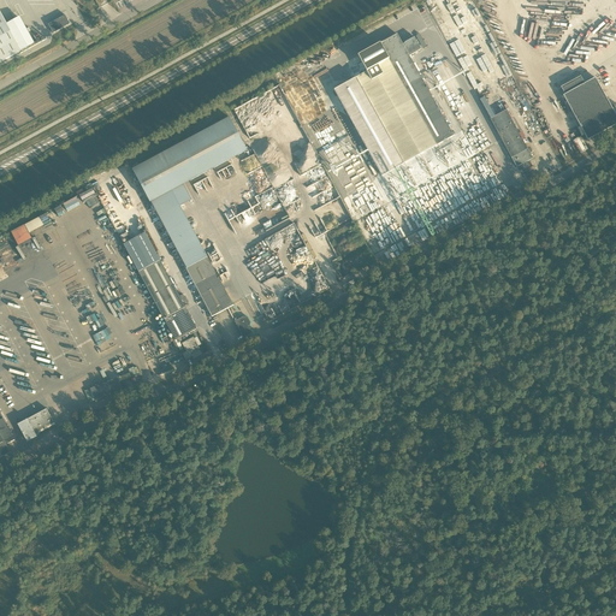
[(0,61),(22,51),(0,11),(0,61)]
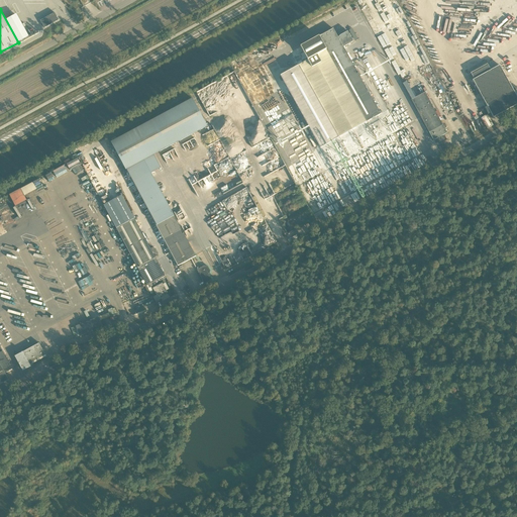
[(44,28),(59,20),(55,12),(40,20),(44,28)]
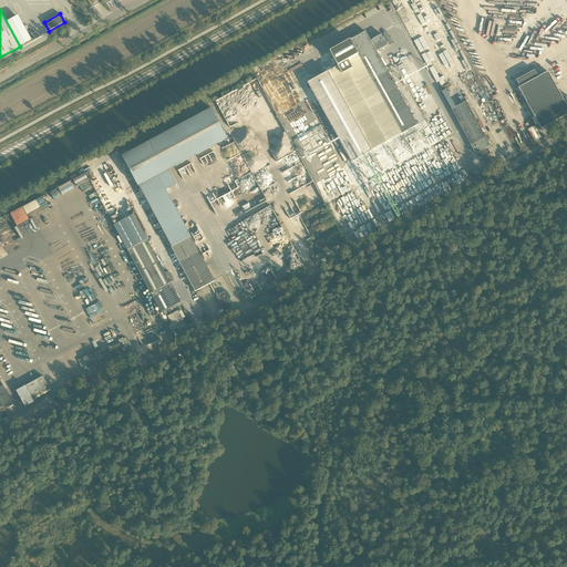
[(351,162),(403,133),(418,124),(377,51),(388,45),(381,34),(370,40),(366,31),(329,51),(338,65),(327,71),(341,96),(321,107),(351,162)]
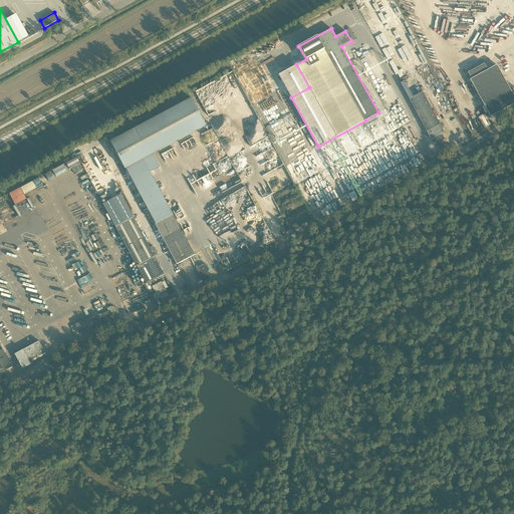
[(214,79),(238,79),(242,86),(250,103),(287,85),(284,79),(273,56),(272,56),(254,65),(253,63),(248,66),(248,69),(238,74),(236,69),(214,79)]
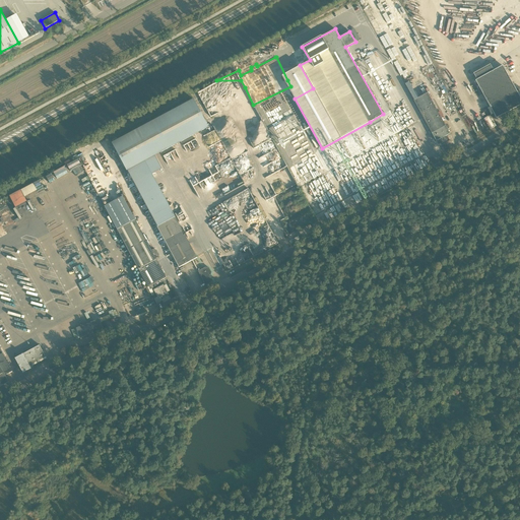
[(519,98),(502,66),(475,80),(496,118),(519,105),(519,98)]
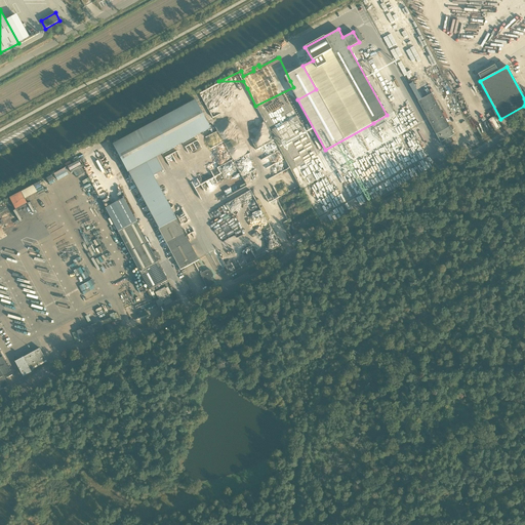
[(454,135),(431,93),(417,101),(440,143),(454,135)]
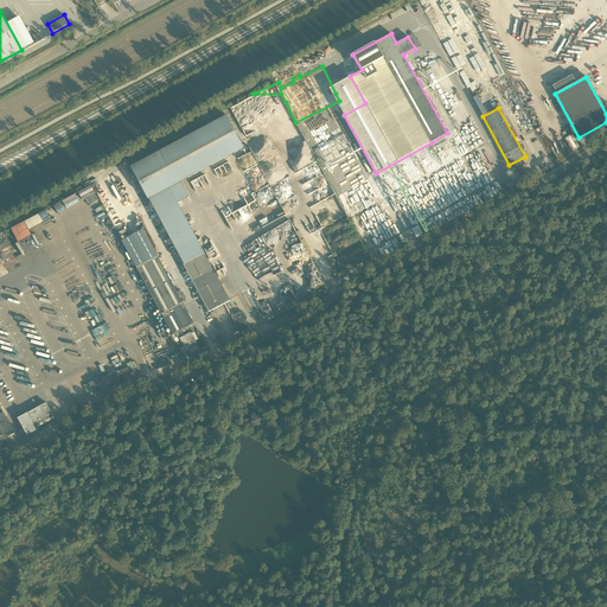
[(148,199),(158,215),(178,203),(189,197),(180,183),(243,148),(225,116),(131,167),(148,199)]
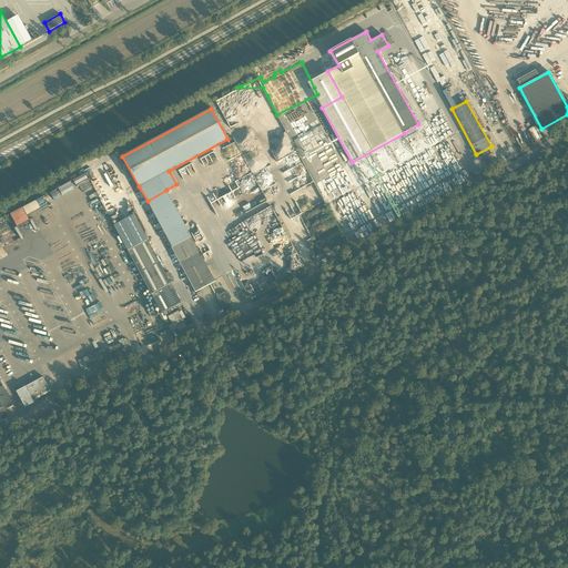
[(435,132),(444,127),(440,122),(433,127),(435,132)]
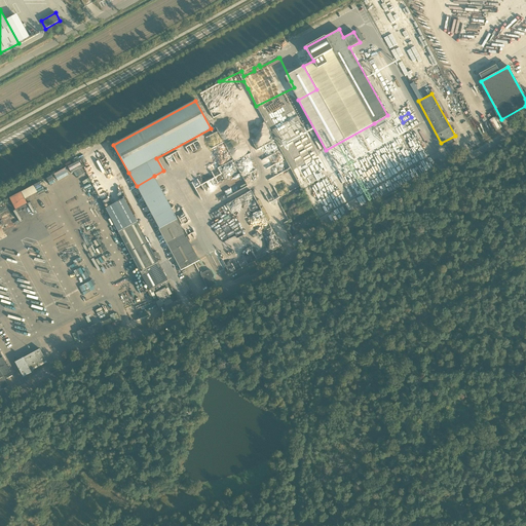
[(490,118),(496,130),(501,127),(496,116),(490,118)]
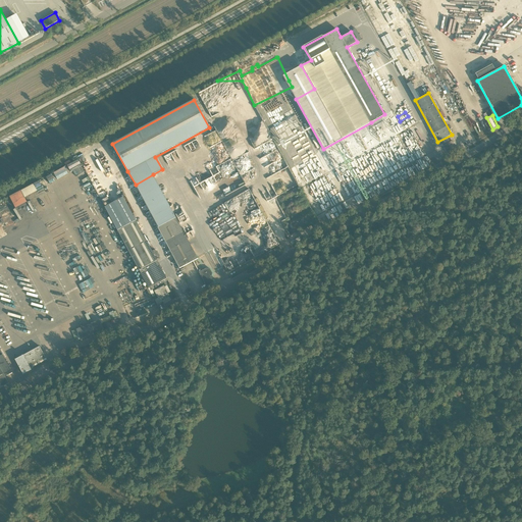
[(417,162),(419,168),(429,165),(426,158),(417,162)]
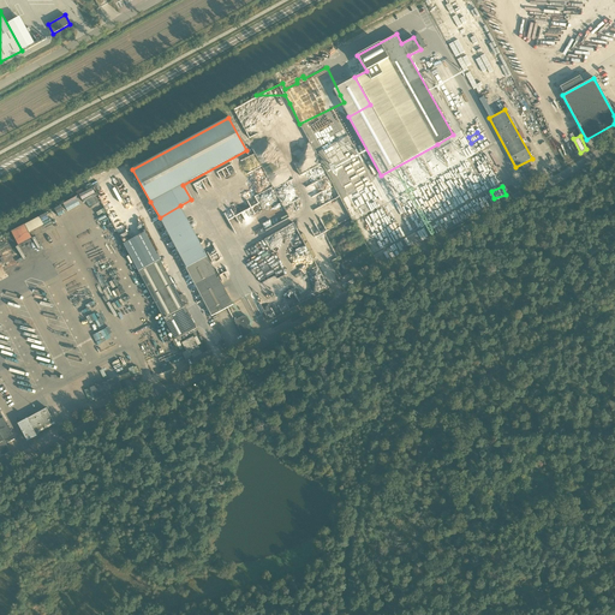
[(28,232),(42,225),(39,218),(10,230),(16,245),(30,238),(28,232)]
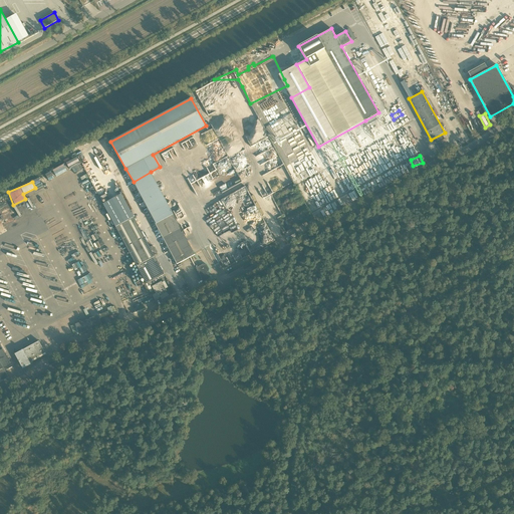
[(371,183),(359,187),(361,193),(373,189),(371,183)]
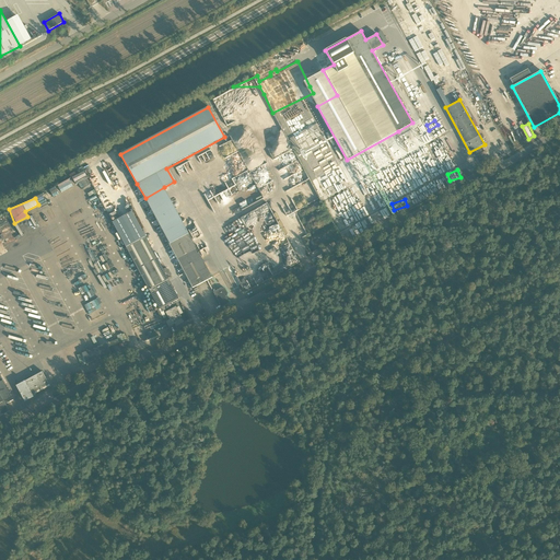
[(391,207),(382,212),(384,217),(394,212),(391,207)]
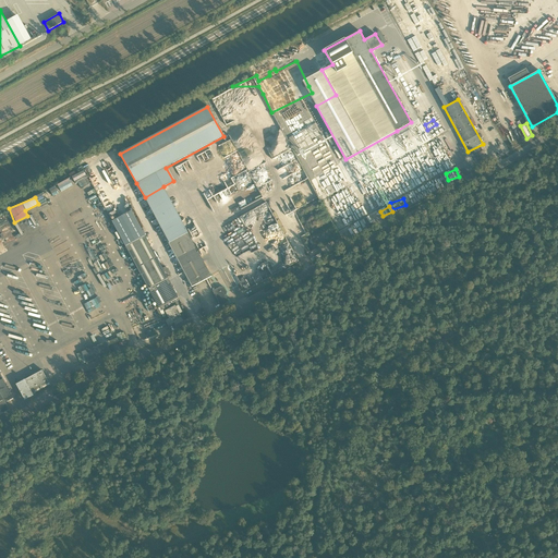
[(145,235),(125,246),(158,308),(159,307),(162,305),(178,298),(168,278),(169,277),(170,274),(168,268),(164,266),(162,267),(145,235)]
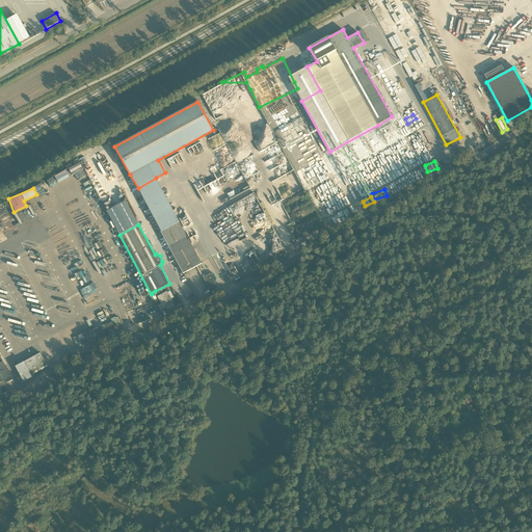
[(188,239),(169,248),(183,273),(202,264),(188,239)]
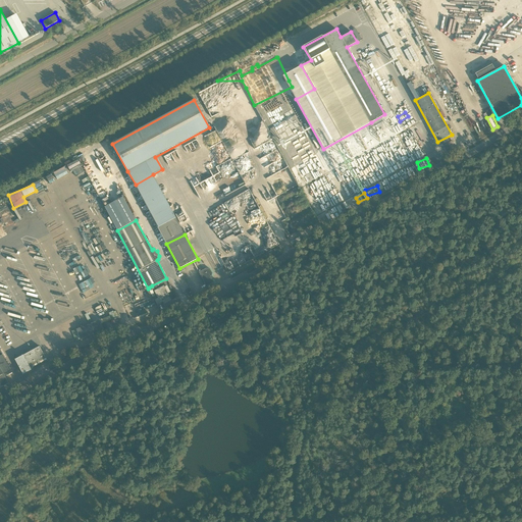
[(199,272),(206,286),(207,286),(213,282),(210,276),(212,275),(212,273),(210,269),(208,268),(206,269),(206,268),(199,272)]
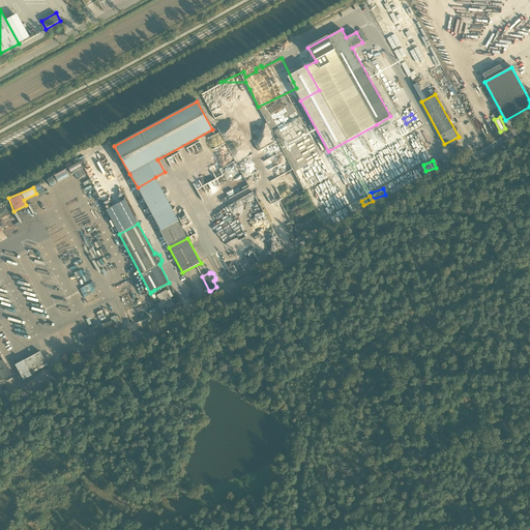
[(93,303),(97,300),(91,290),(85,294),(86,296),(88,295),(90,299),(93,303)]
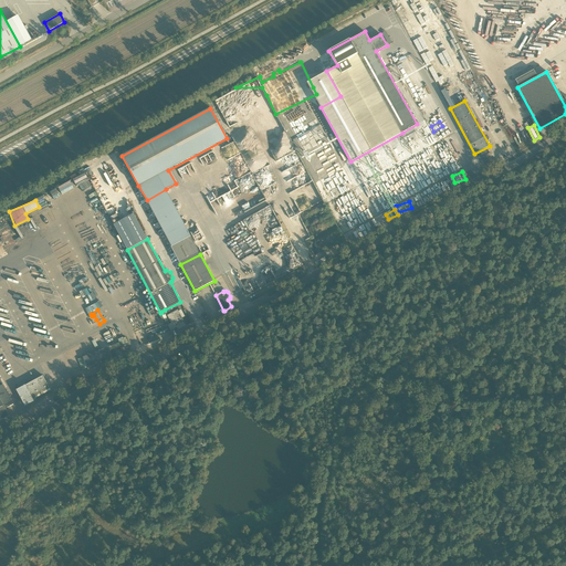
[(171,323),(168,325),(171,334),(173,333),(170,331),(177,327),(178,329),(186,326),(178,310),(167,315),(170,322),(171,323)]
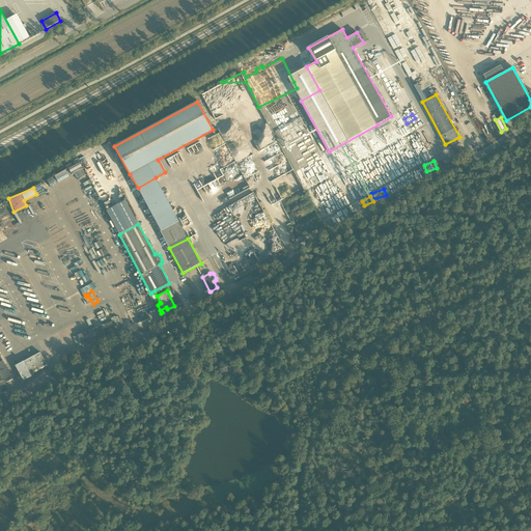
[(143,306),(127,311),(131,322),(146,317),(143,306)]
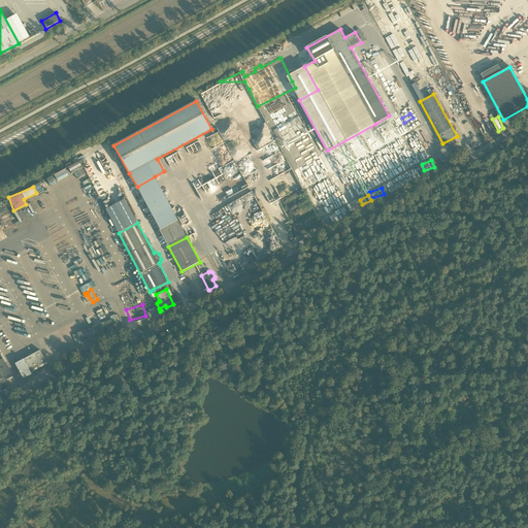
[(105,333),(101,324),(77,333),(81,343),(105,333)]
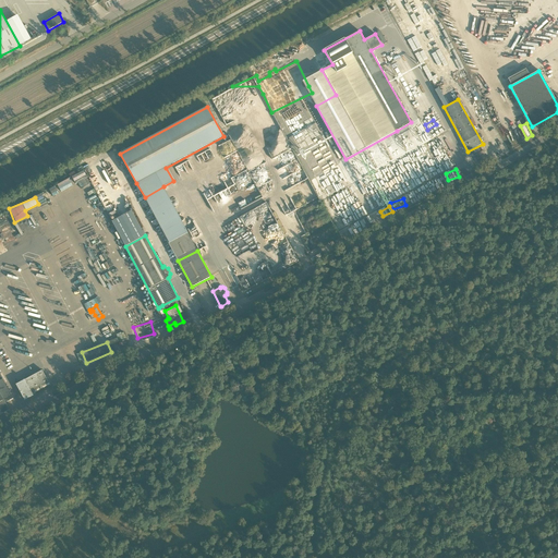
[(43,371),(17,384),(25,398),(29,396),(29,397),(33,396),(32,392),(49,384),(50,385),(43,371)]
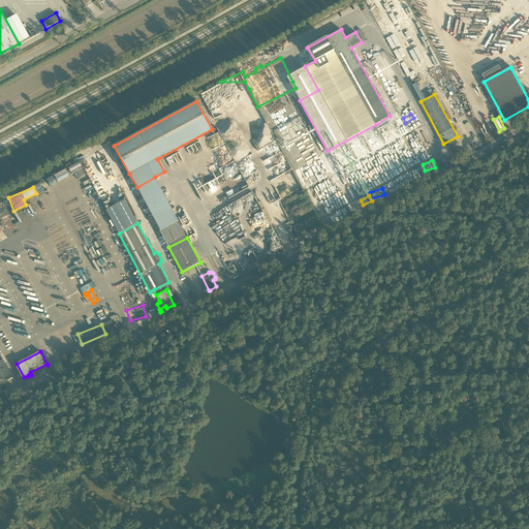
[(0,393),(8,389),(5,381),(12,378),(0,354),(0,393)]
